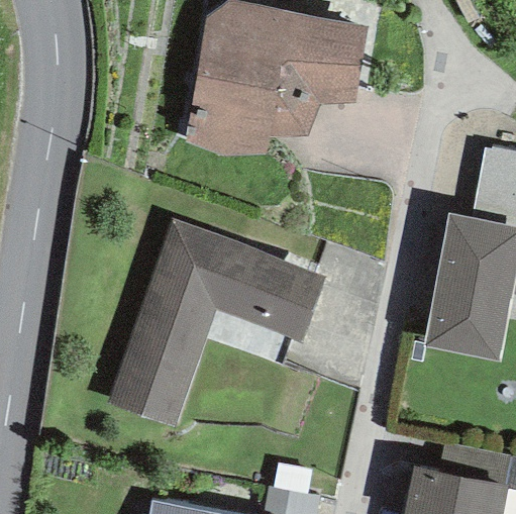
[(321,104),(354,101),(366,26),(238,0),(225,0),(205,16),(185,140),(217,153),(265,153),(271,135),(306,133),(321,104)]
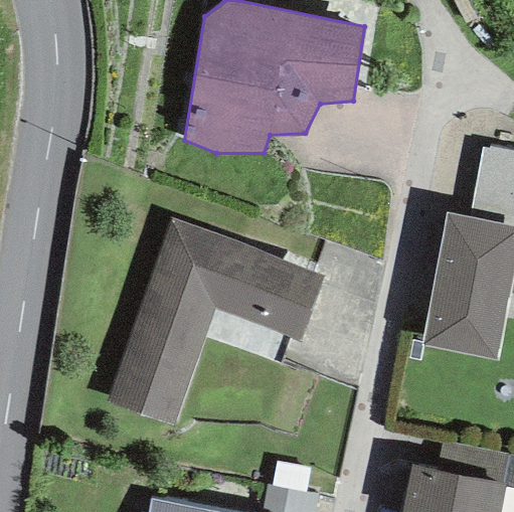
[(482,146),(470,215),(513,224),(513,150),(489,145),(489,147),(482,146)]
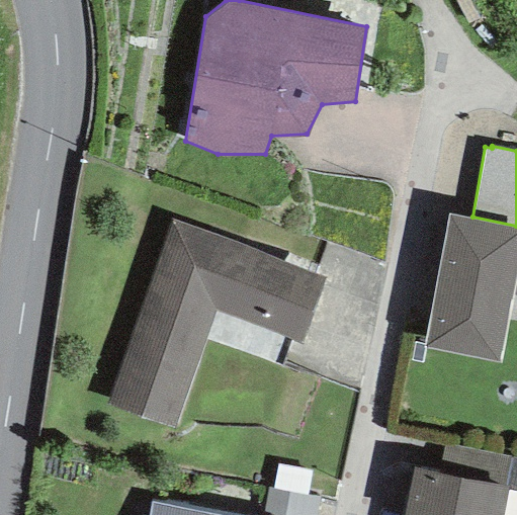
[(501,361),(513,293),(516,293),(516,226),(472,217),(448,211),(424,345),(501,361)]
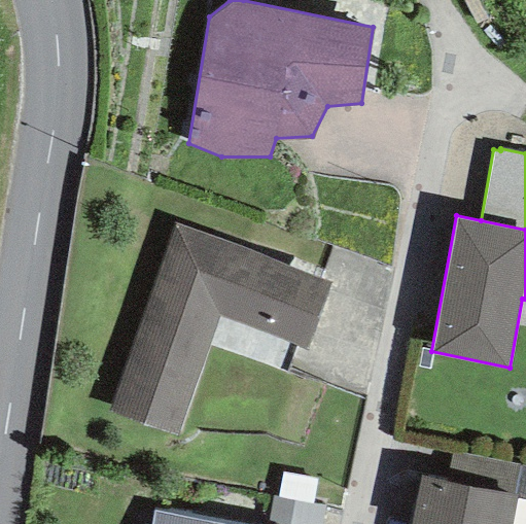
[(306,348),(329,281),(175,221),(110,409),(179,433),(218,315),(306,348)]
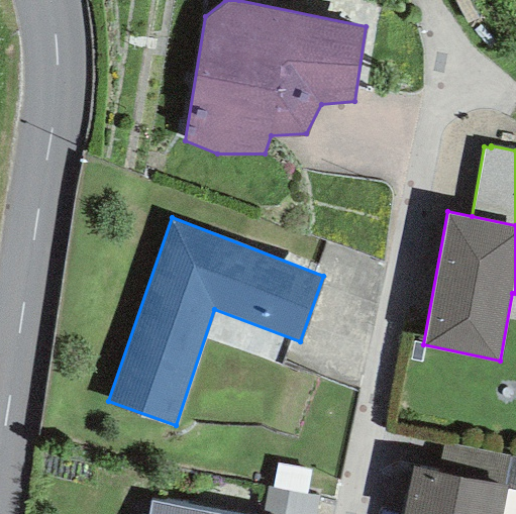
[(509,452),(445,440),(439,469),(503,482),(509,452)]
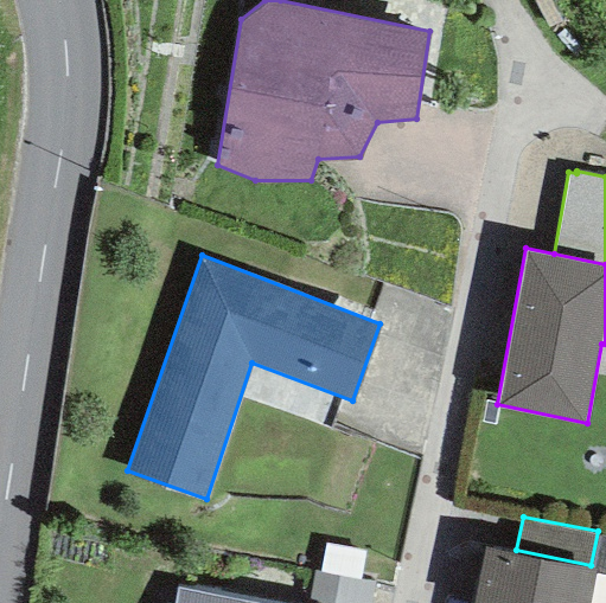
[(588,602),(595,566),(591,565),(516,550),(484,544),(471,602),(588,602)]
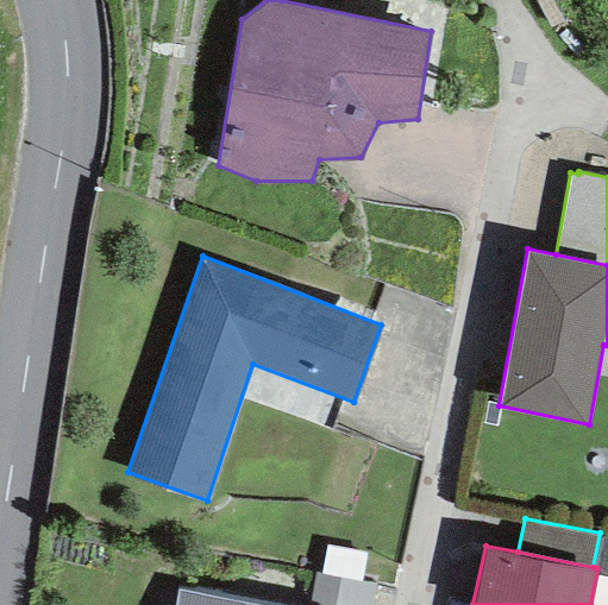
[(334,604),(370,604),(376,583),(314,569),(308,599),(334,604)]
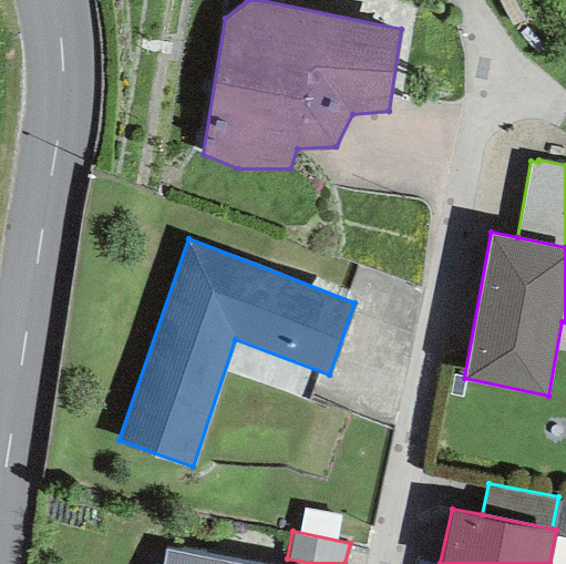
[(249,563),(166,547),(163,563),(249,563)]
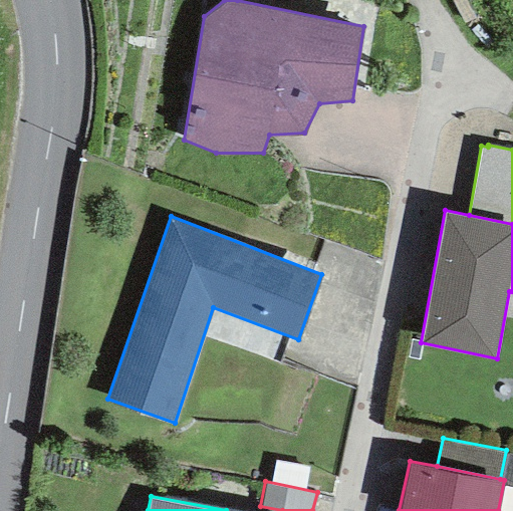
All buildings are outlined.
